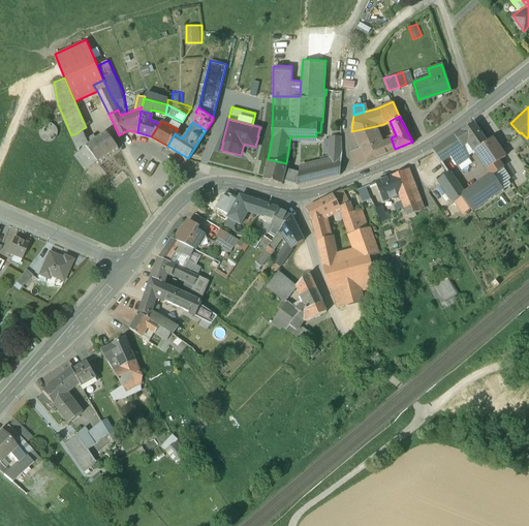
[(473,122),(455,134),(461,143),(468,153),(475,149),(487,141),(473,122)]
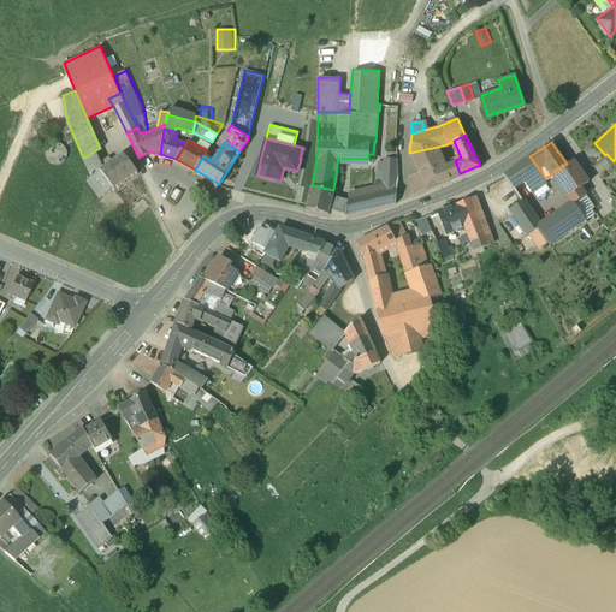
[(438,147),(412,153),(420,172),(409,177),(413,194),(450,178),(445,165),(438,147)]
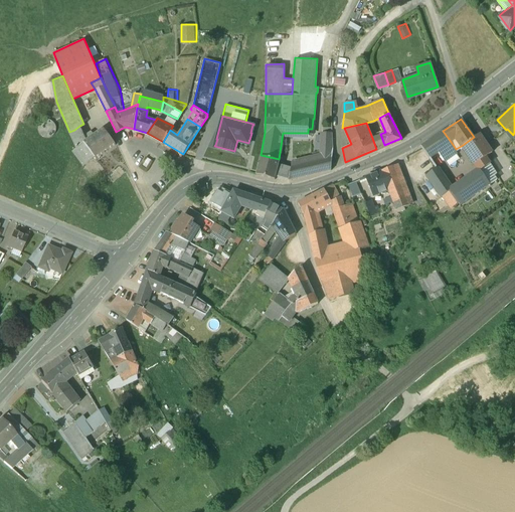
[(76,146),(86,140),(79,126),(74,130),(77,135),(72,138),(76,146)]
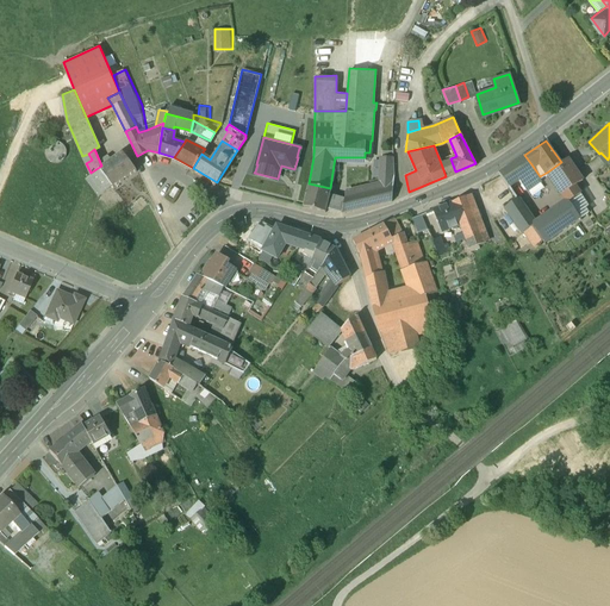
[(91,173),(86,176),(99,194),(111,185),(113,186),(136,169),(123,151),(111,158),(107,154),(105,156),(103,157),(106,162),(101,166),(91,173)]
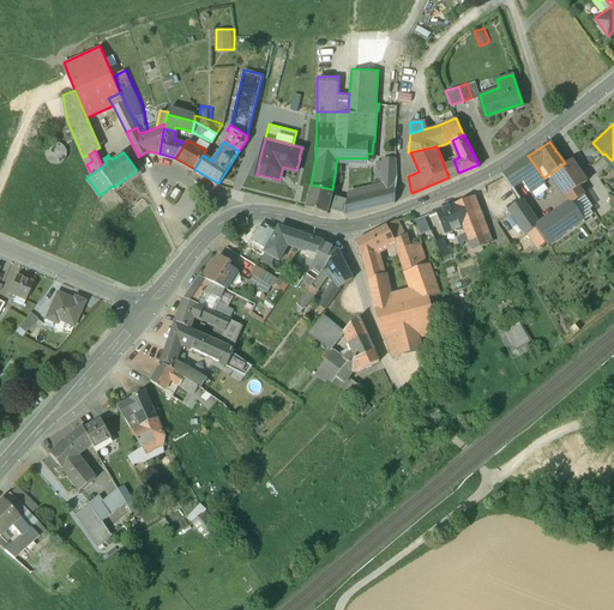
[(89,155),(83,157),(86,164),(92,161),(89,155)]
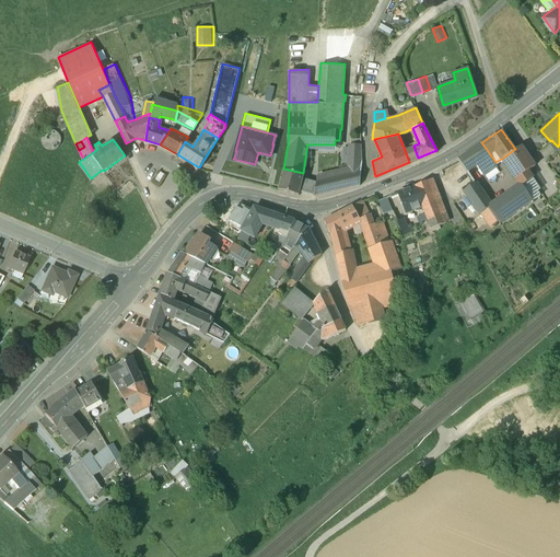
[(361,142),(349,142),(348,160),(362,160),(361,142)]
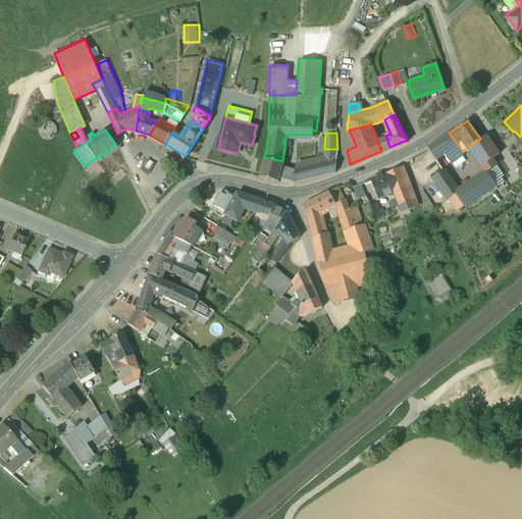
[(449,133),(426,147),(434,157),(444,151),(450,160),(462,151),(455,141),(449,133)]
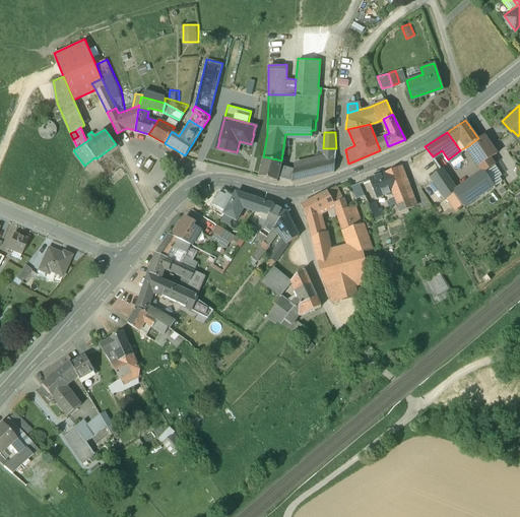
[(483,134),(478,138),(467,146),(466,146),(478,164),(479,163),(490,156),(492,154),(497,151),(483,134)]
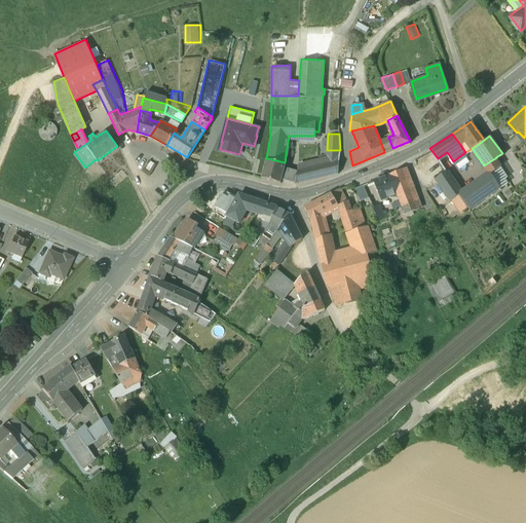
[(388,137),(380,141),(384,152),(392,148),(388,137)]
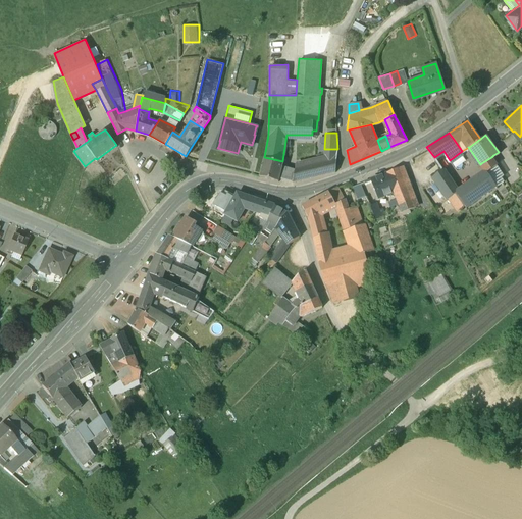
[(324,160),(295,167),(293,180),(294,180),(335,170),(337,149),(324,149),(324,160)]
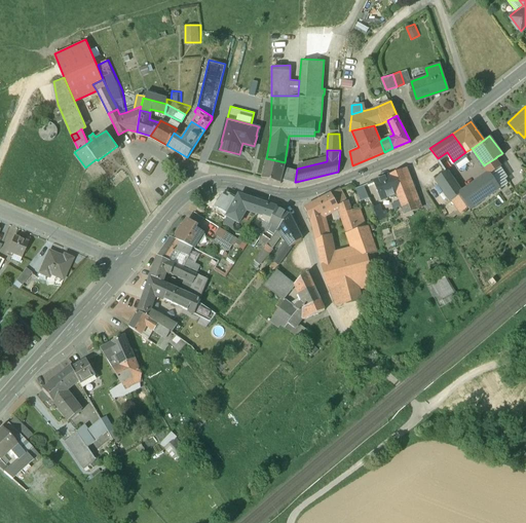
[(485,164),(489,171),(499,164),(506,176),(509,174),(497,156),(495,158),(485,164)]
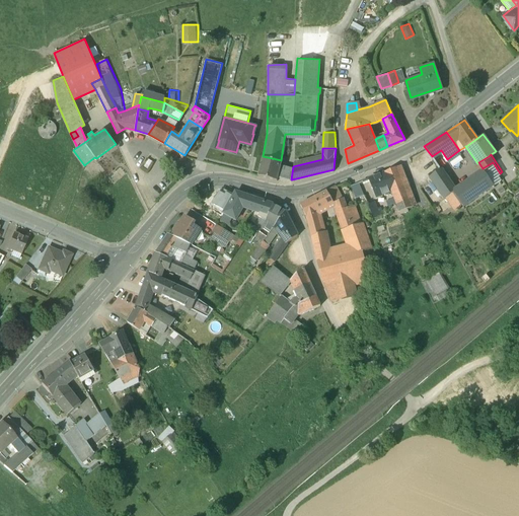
[(263,156),(257,174),(277,179),(280,165),(281,160),(263,156)]
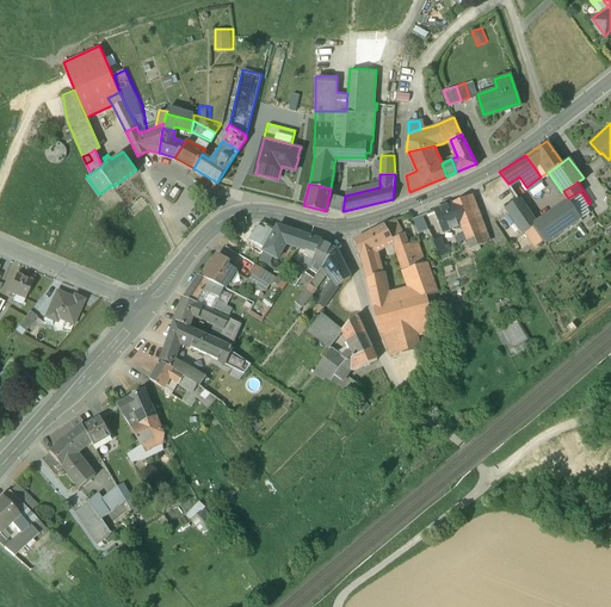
[(588,204),(580,191),(568,198),(580,215),(580,216),(588,210),(586,205),(588,204)]
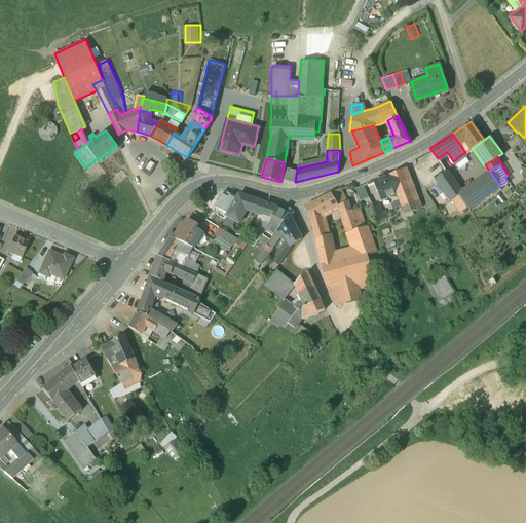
[(423,204),(408,165),(402,167),(407,181),(395,186),(397,191),(403,207),(404,212),(423,204)]
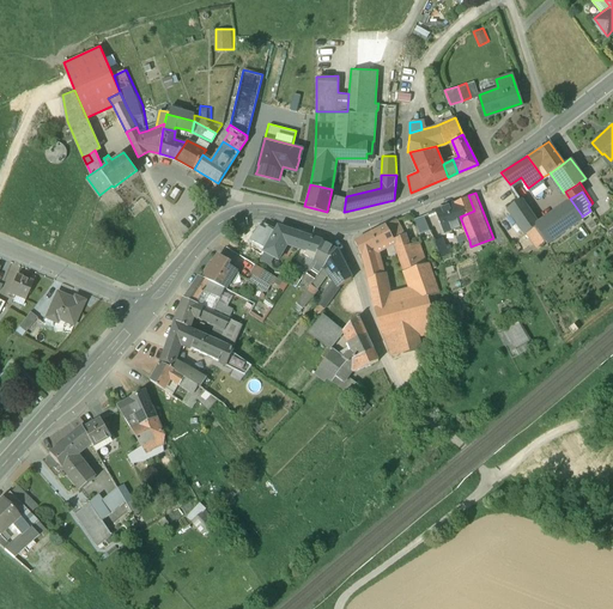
[(338,196),(331,195),(327,212),(335,213),(344,212),(346,196),(338,196)]
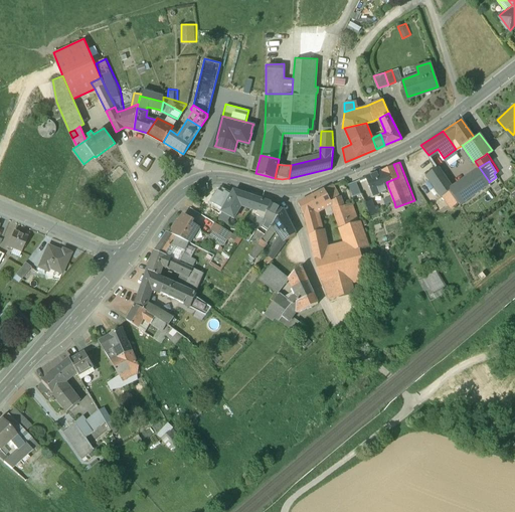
[(393,164),(381,169),(386,182),(398,177),(393,164)]
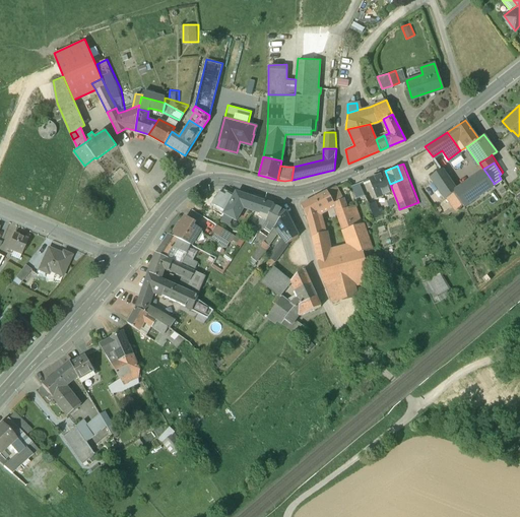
[(458,187),(443,167),(440,168),(431,175),(446,196),(447,195),(454,190),(454,189),(458,187)]
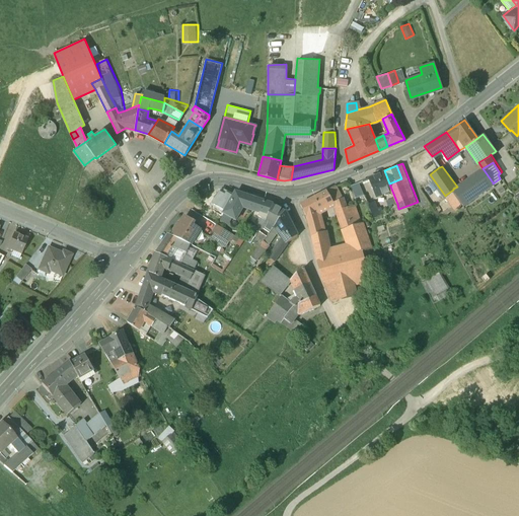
[(457,187),(453,189),(453,190),(456,194),(463,204),(493,182),(483,168),(457,187)]
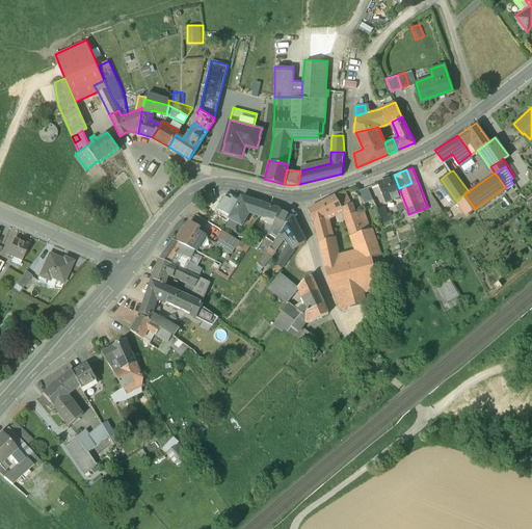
[(394,175),(377,181),(386,200),(401,193),(399,188),(394,175)]
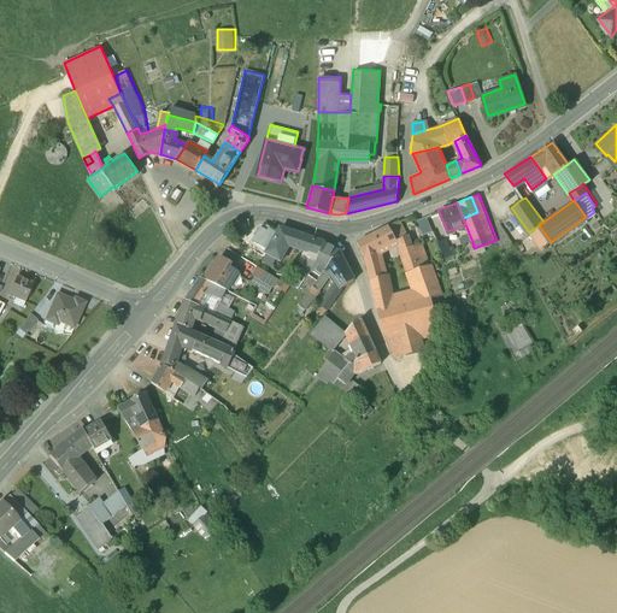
[(432,229),(425,214),(416,219),(422,234),(432,229)]
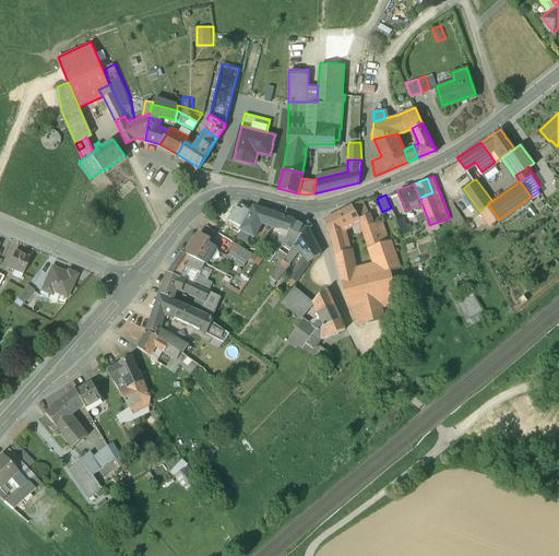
[(361,199),(352,203),(359,217),(360,217),(364,226),(373,222),(369,212),(368,212),(361,199)]
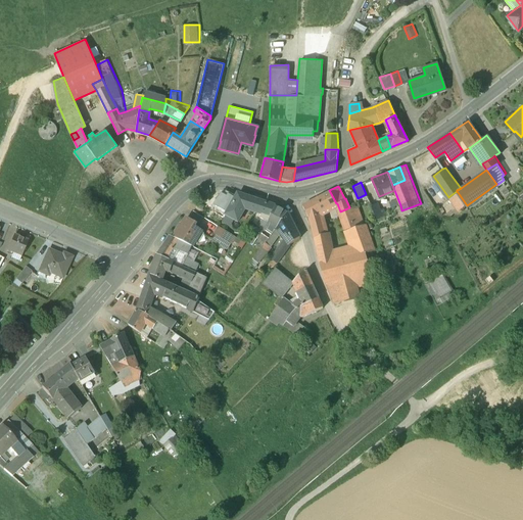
[(329,190),(302,204),(308,218),(319,213),(336,203),(329,190)]
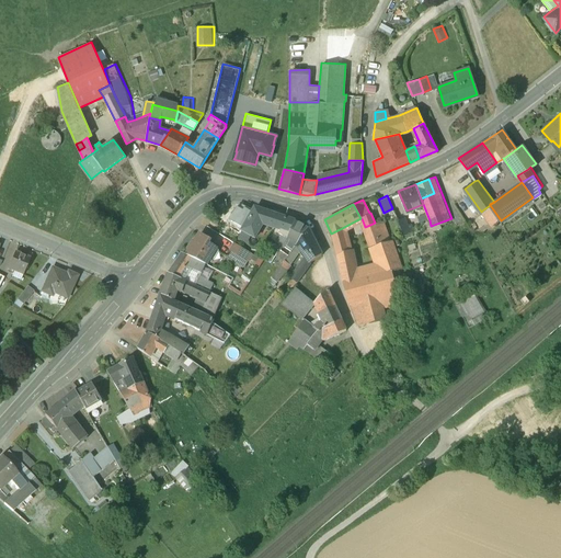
[(490,205),(482,211),(485,215),(493,209),(490,205)]
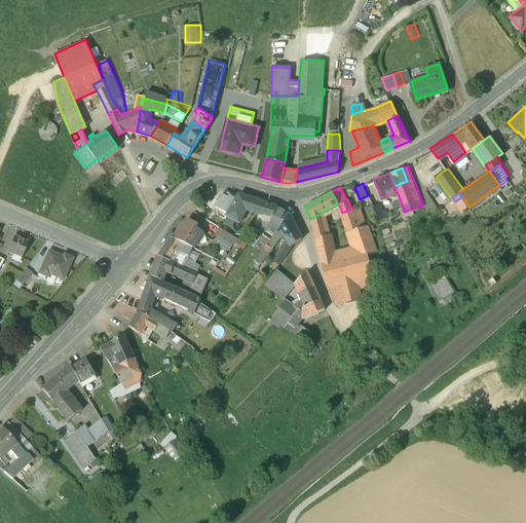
[(253,197),(238,193),(234,201),(226,215),(240,223),(242,220),(240,218),(247,208),(257,212),(262,214),(262,215),(263,215),(262,217),(262,218),(264,218),(270,221),(276,207),(268,202),(253,197)]
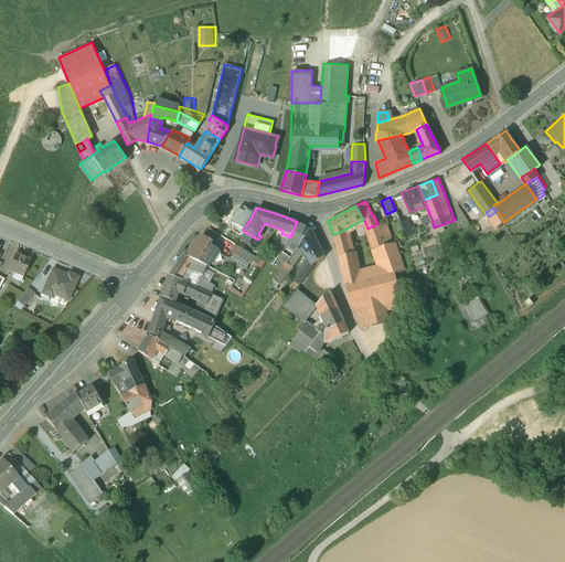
[(406,218),(400,220),(403,229),(409,224),(407,219),(406,218)]
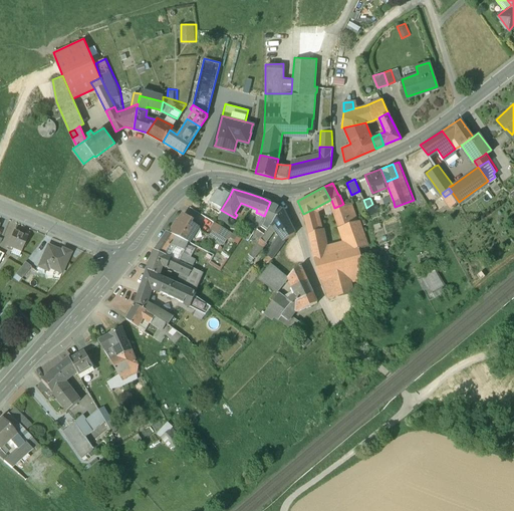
[(282,208),(270,202),(264,216),(258,213),(253,219),(259,223),(261,224),(263,221),(266,217),(273,220),(273,221),(282,208)]
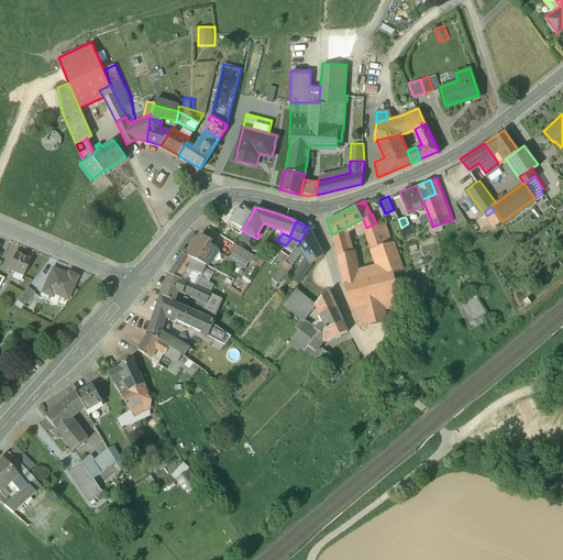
[(408,223),(401,228),(404,235),(416,230),(412,222),(408,223)]
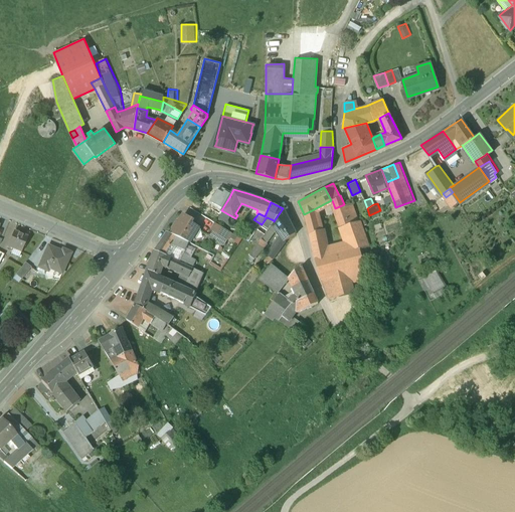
[(352,204),(344,207),(344,204),(335,208),(350,249),(358,246),(358,247),(367,245),(352,204)]
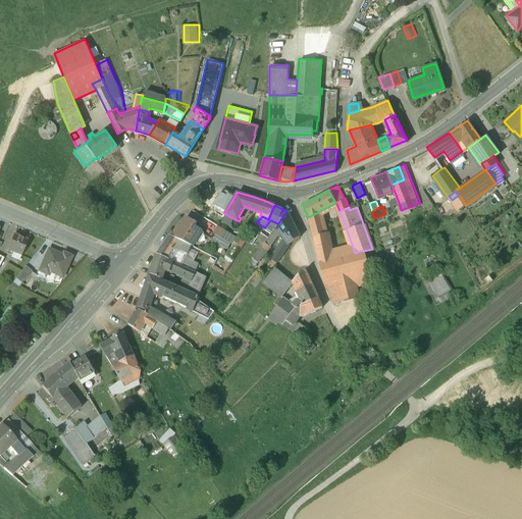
[(300,236),(288,212),(286,211),(277,224),(277,223),(275,225),(284,238),(276,248),(282,253),(289,244),(289,243),(300,236)]
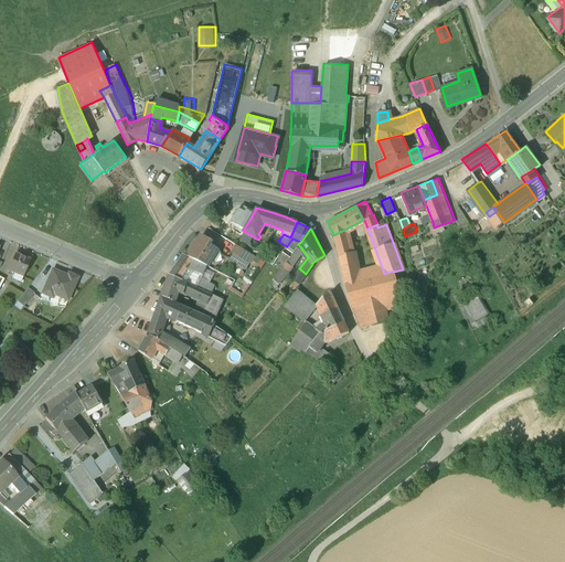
[(350,251),(349,248),(344,230),(333,235),(345,284),(360,279),(352,251),(350,251)]
